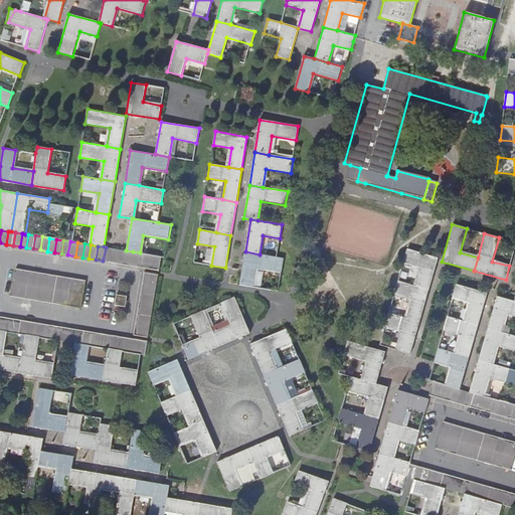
[(112,248),(106,247),(103,261),(110,262),(112,248)]
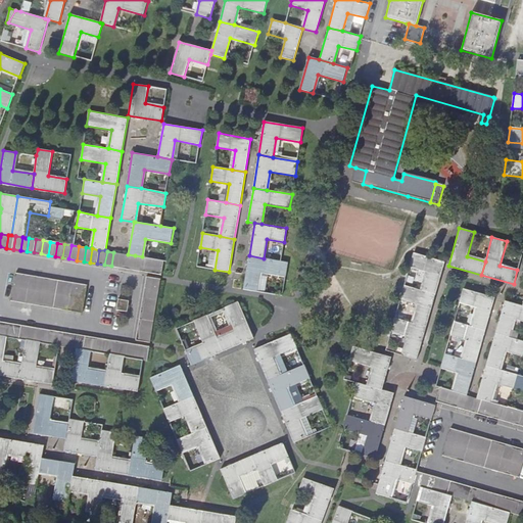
[(119,268),(121,253),(113,252),(111,266),(119,268)]
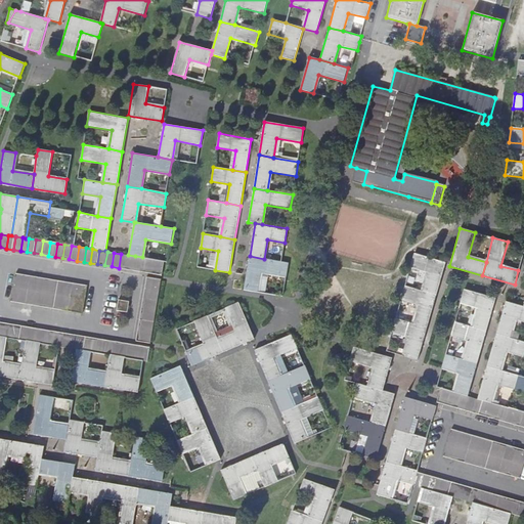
[(423,291),(436,295),(445,262),(415,253),(410,268),(428,272),(423,291)]
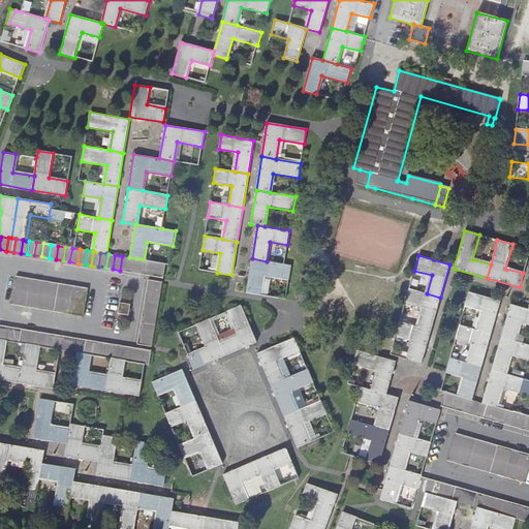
[(127,272),(129,257),(122,256),(120,271),(127,272)]
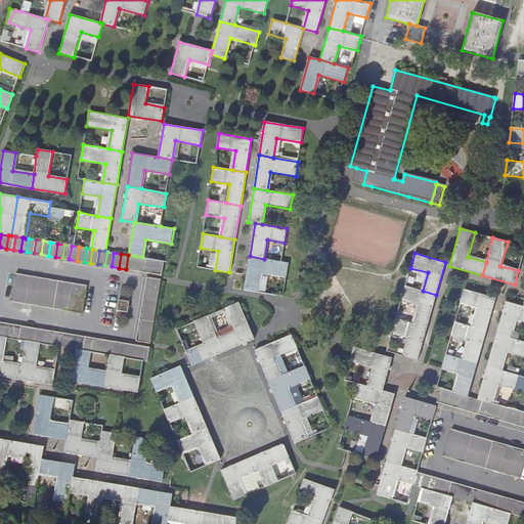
[(135,256),(128,255),(126,269),(132,270),(135,256)]
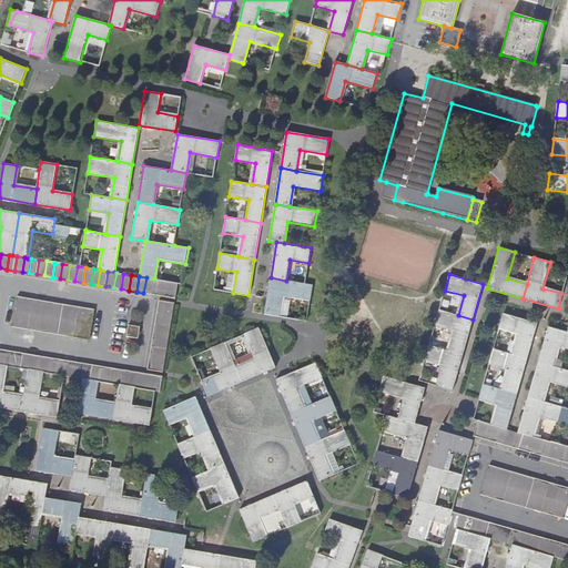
[(154,279),(146,277),(143,293),(151,294),(154,279)]
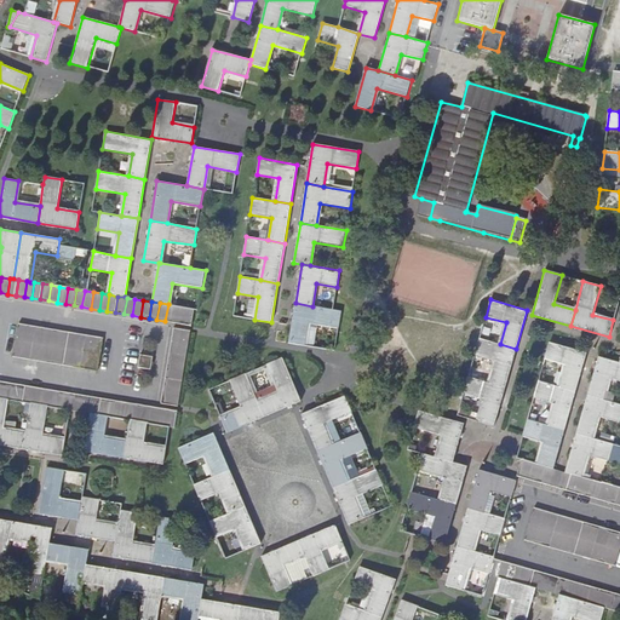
[(313,306),(296,303),(288,343),(305,345),(309,323),(338,328),(342,311),(333,309),(313,306)]
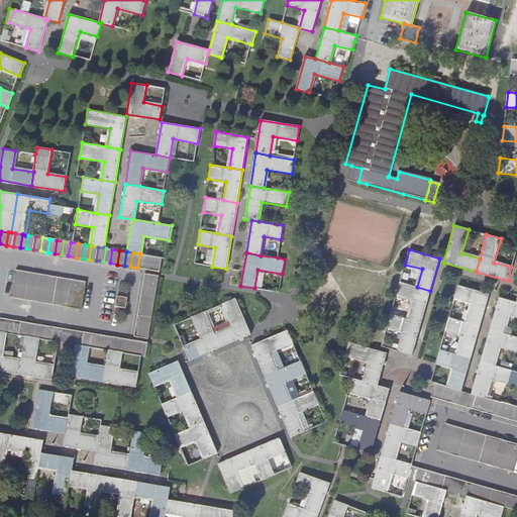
[(147,255),(140,253),(137,268),(145,270),(147,255)]
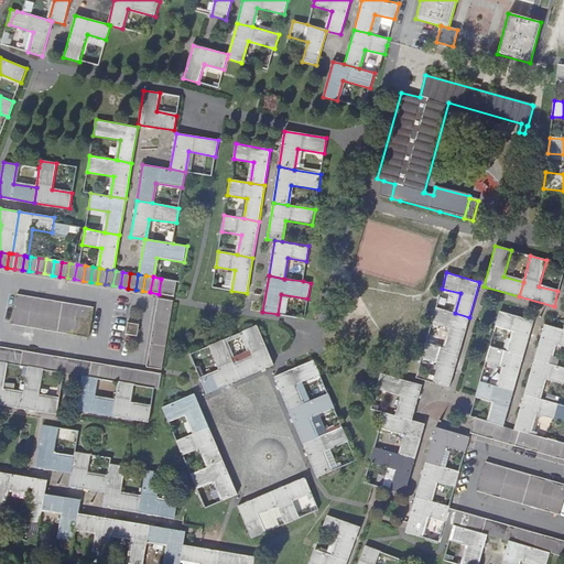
[(159,294),(166,295),(169,280),(161,279),(159,294)]
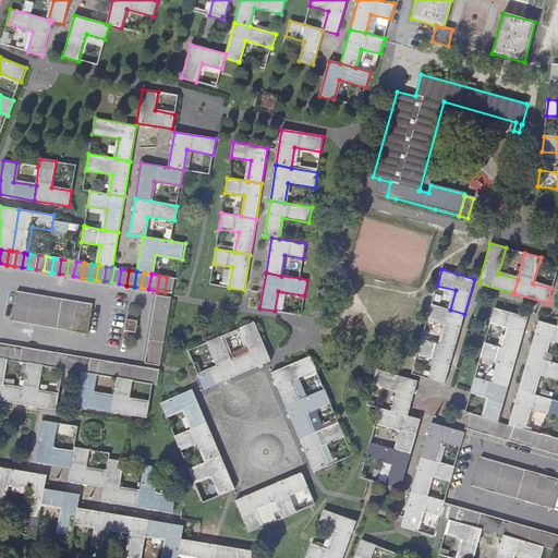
[(172,293),(174,278),(167,277),(165,292),(172,293)]
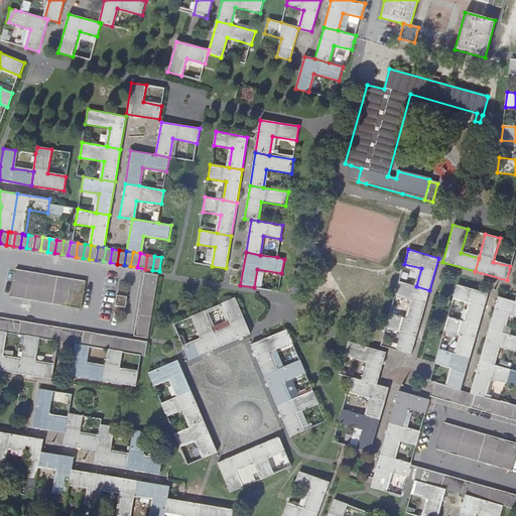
[(16,269),(13,283),(20,284),(23,270),(16,269)]
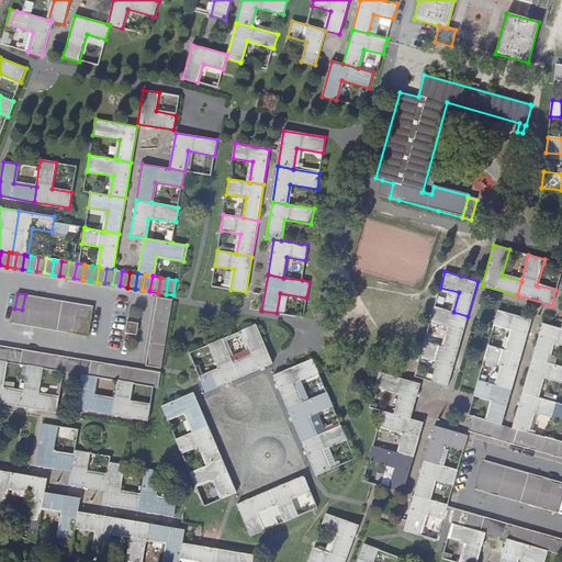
[(25,294),(22,310),(30,312),(33,295),(25,294)]
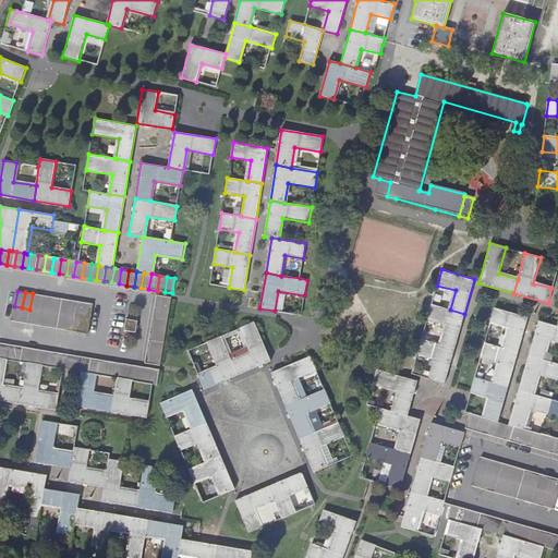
[(39,294),(33,293),(29,310),(37,311),(39,294)]
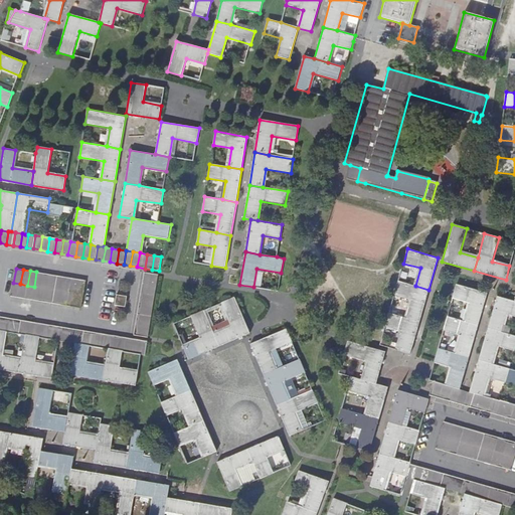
[(36,272),(34,287),(41,288),(43,274),(36,272)]
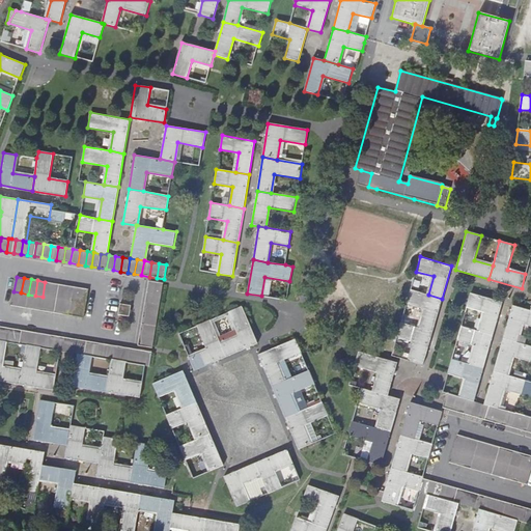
[(149,280),(147,288),(162,290),(163,283),(149,280)]
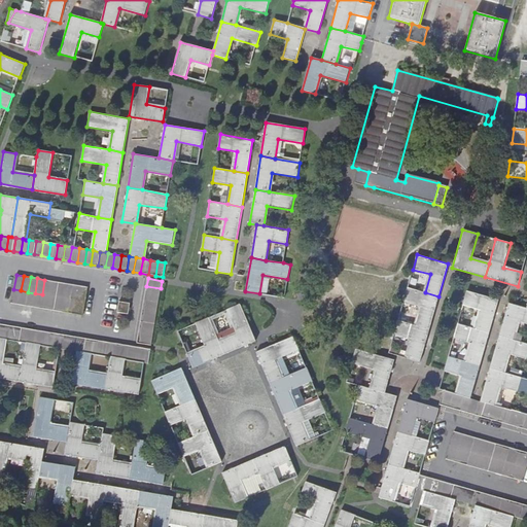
[(51,281),(44,280),(42,294),(48,295),(51,281)]
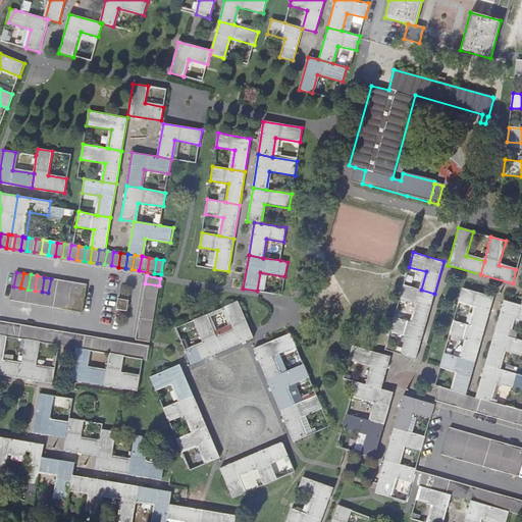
[(51,278),(48,293),(55,294),(58,279),(51,278)]
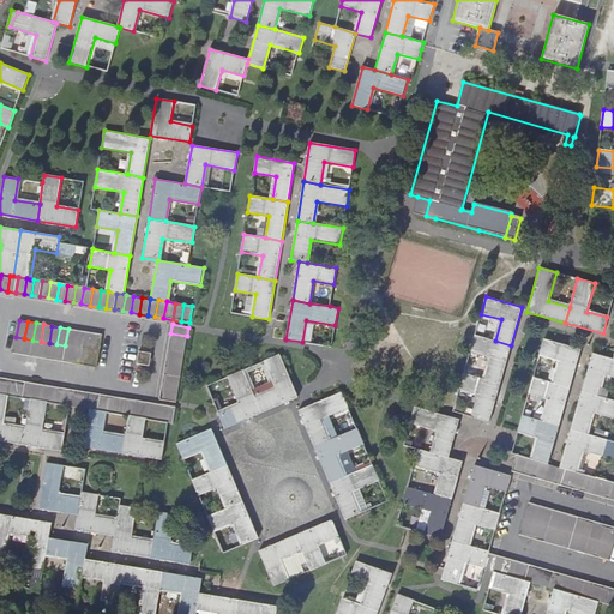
[(77,330),(68,329),(65,345),(73,347),(77,330)]
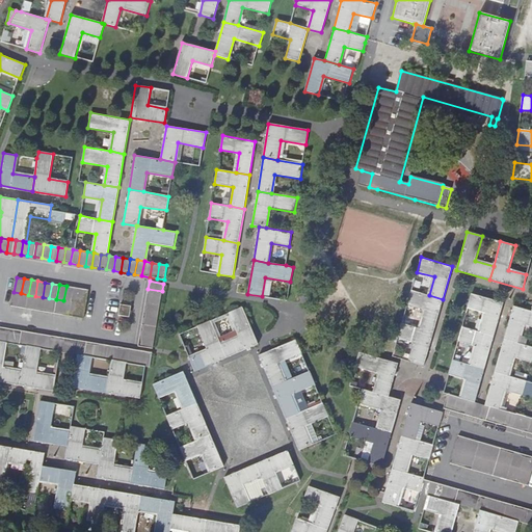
[(67,286),(63,300),(71,301),(74,287),(67,286)]
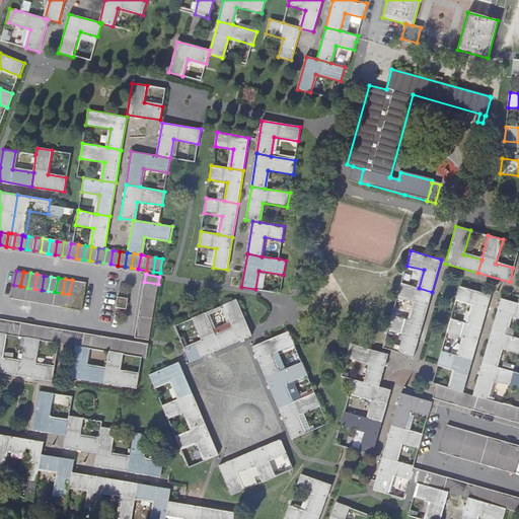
[(79,282),(72,280),(69,294),(76,296),(79,282)]
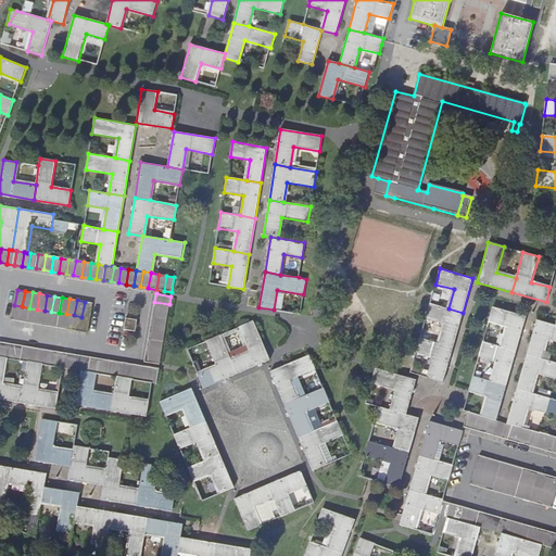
[(85,302),(81,317),(90,318),(92,303),(85,302)]
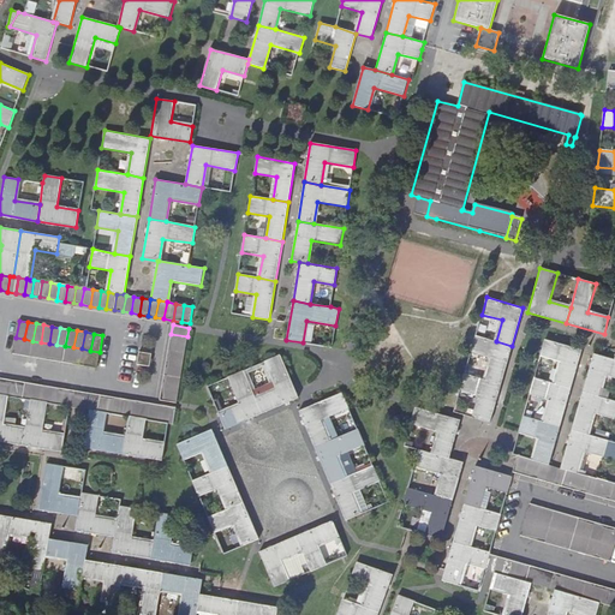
[(187,336),(171,334),(169,342),(186,345),(187,336)]
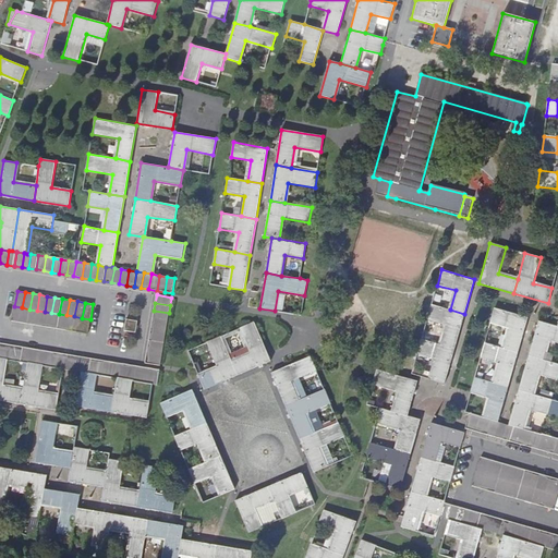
[(455,349),(464,314),(450,310),(432,304),(427,319),(446,325),(440,344),(455,349)]
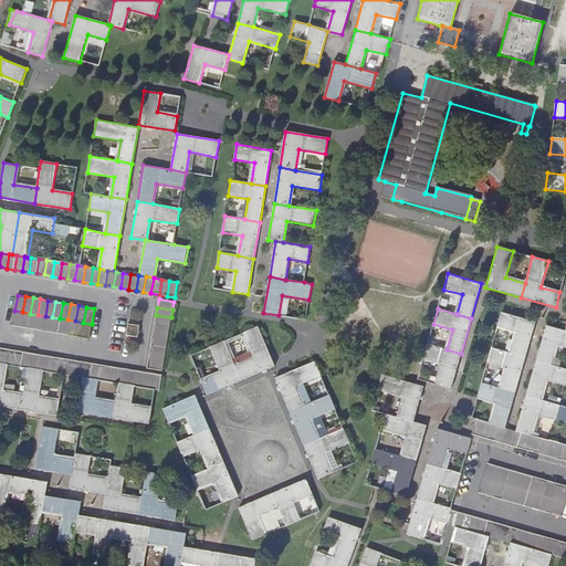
[(22,312),(14,311),(12,326),(20,327),(22,312)]
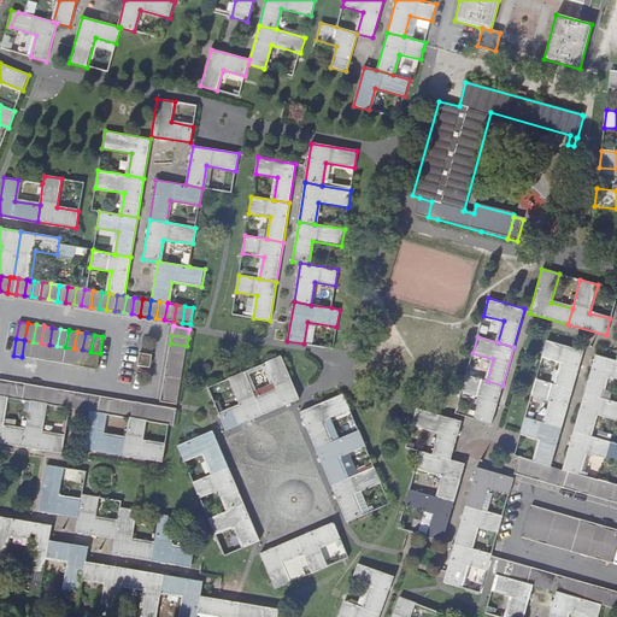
[(24,340),(22,357),(30,358),(33,342),(24,340)]
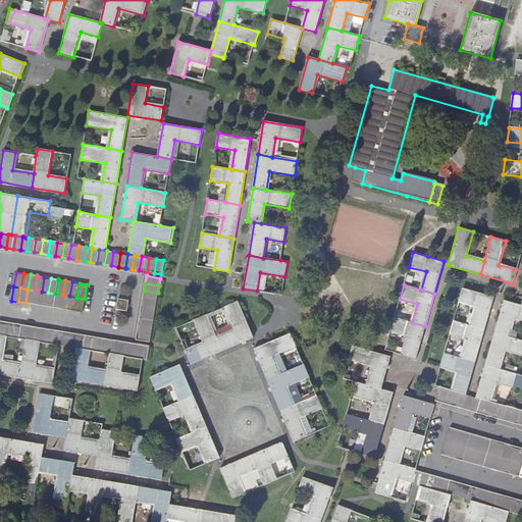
[(471,325),(484,329),(493,297),(463,288),(459,302),(476,308),(471,325)]
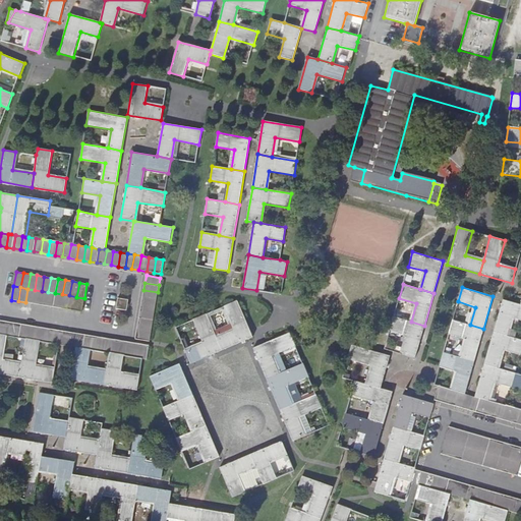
[(35,290),(27,289),(25,302),(32,303),(35,290)]
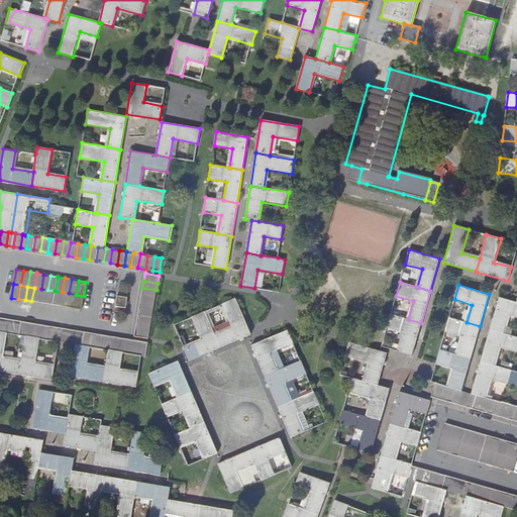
[(34,288),(31,301),(38,303),(41,289),(34,288)]
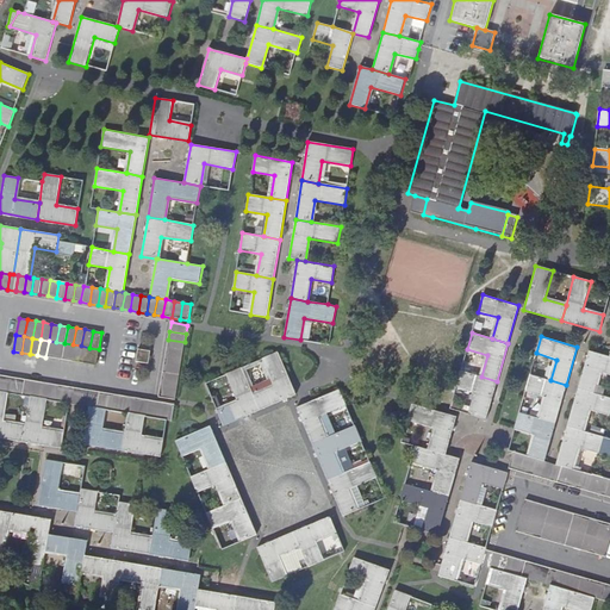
[(185,342),(168,340),(167,348),(184,350),(185,342)]
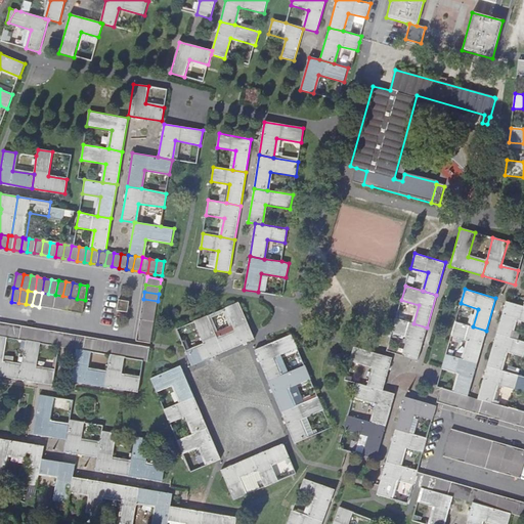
[(48,294),(42,293),(39,307),(46,308),(48,294)]
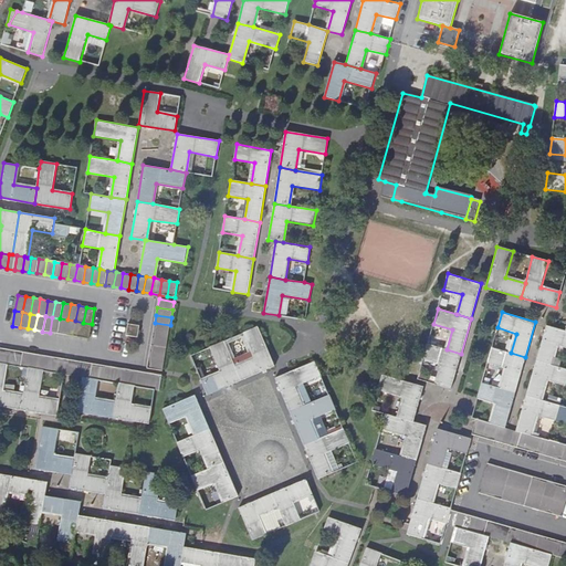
[(52,317),(50,333),(58,334),(60,318),(52,317)]
